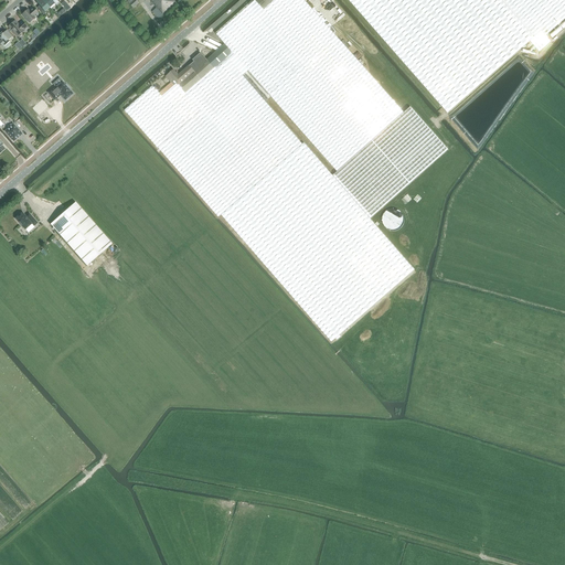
[(50,7),(43,0),(38,0),(36,1),(38,1),(36,2),(41,7),(39,9),(43,16),(46,12),(45,11),(50,7)]
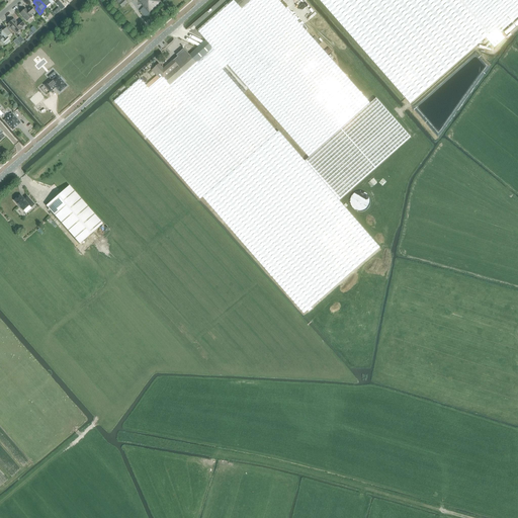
[(137,0),(149,13),(161,2),(159,0),(137,0)]
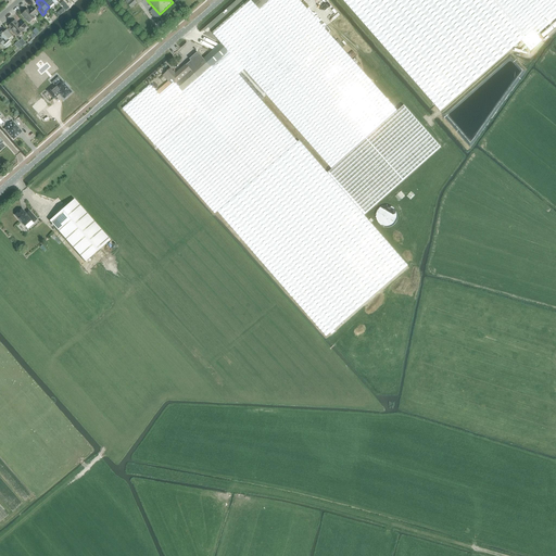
[(287,117),(331,168),(397,111),(383,96),(299,0),(253,0),(252,1),(250,0),(249,0),(212,33),(267,96),(287,117)]
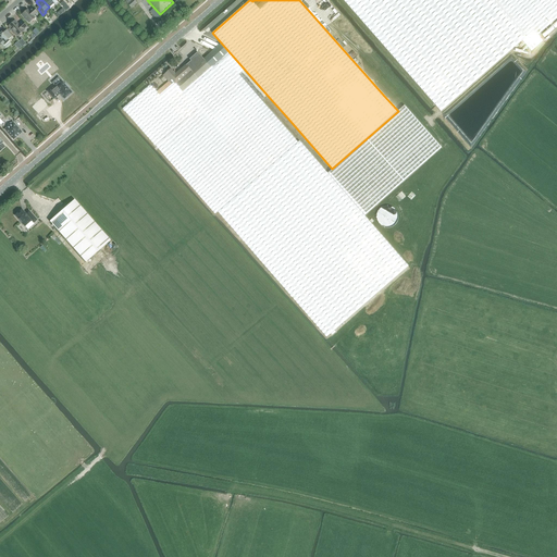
[(556,0),(343,0),(441,111),(522,40),(532,52),(544,41),(539,35),(556,19),(556,0)]
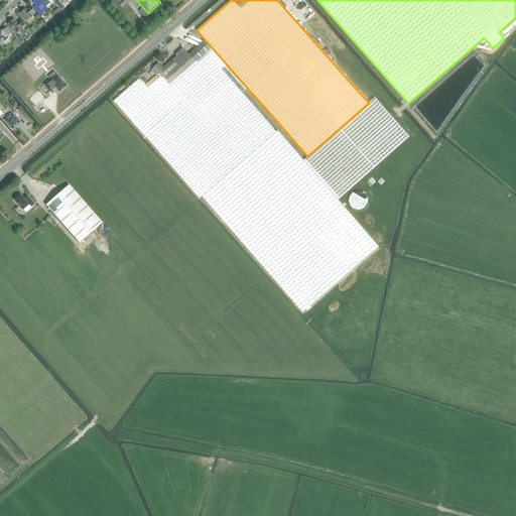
[(20,13),(27,21),(32,16),(31,15),(32,14),(34,12),(35,12),(30,7),(27,10),(25,9),(20,13)]
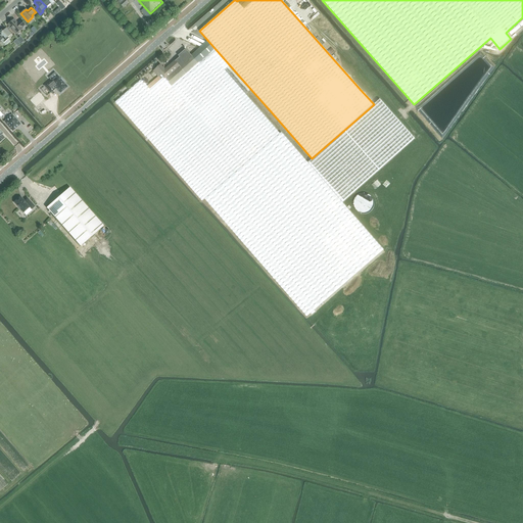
[(14,19),(8,25),(9,26),(11,28),(16,34),(22,29),(21,28),(25,26),(20,20),(17,24),(14,19)]
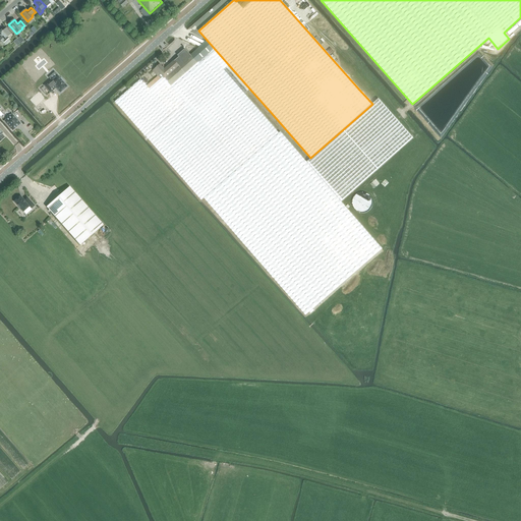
[(0,41),(3,44),(9,39),(8,38),(11,35),(6,29),(1,33),(0,31),(0,41)]
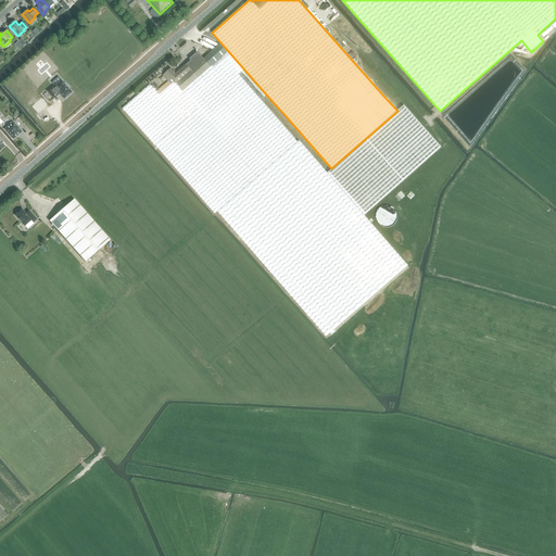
[(407,266),(364,215),(327,173),(299,140),(298,142),(225,58),(230,53),(222,43),(216,48),(204,59),(198,52),(189,59),(191,61),(187,64),(192,71),(177,84),(176,85),(174,81),(160,95),(150,85),(123,109),(155,146),(215,214),(217,212),(326,337),(330,333),(331,335),(336,331),(335,330),(407,266)]
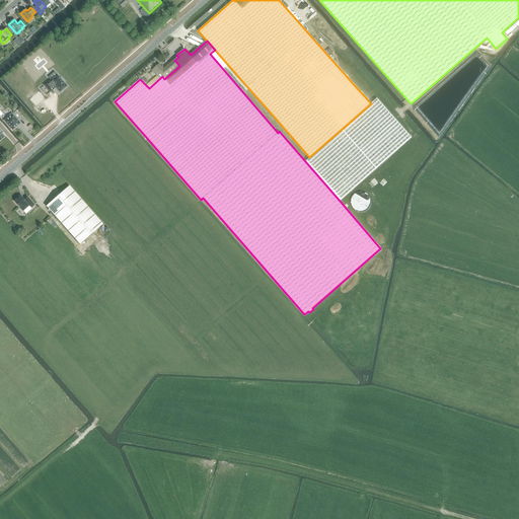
[(179,66),(174,60),(164,69),(162,66),(161,67),(159,64),(154,68),(155,68),(152,70),(157,76),(160,74),(161,74),(165,78),(179,66)]
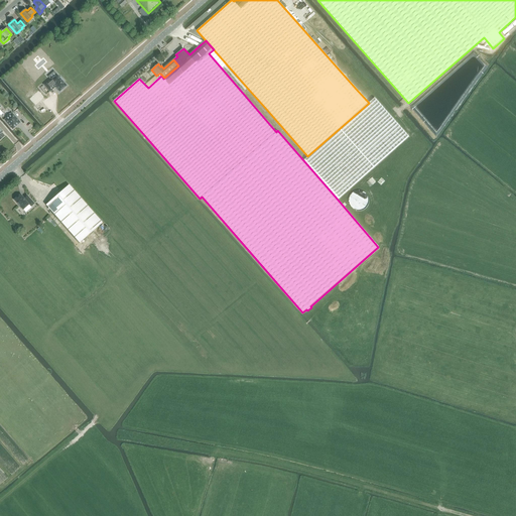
[(56,75),(44,85),(49,92),(54,87),(59,92),(67,86),(62,82),(63,81),(60,78),(59,79),(56,75)]
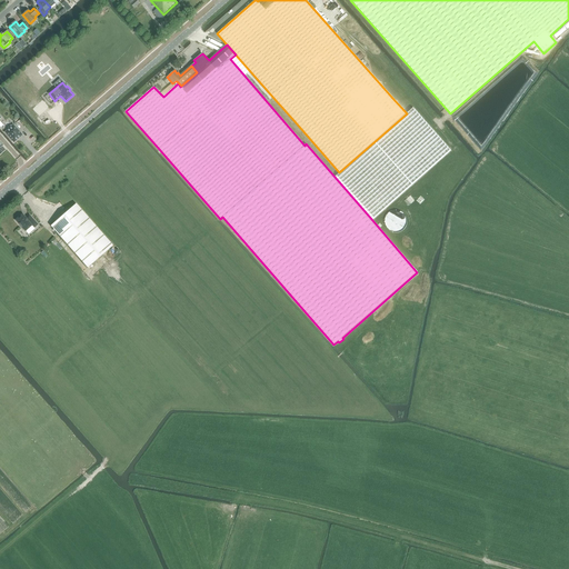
[(339,172),(335,177),(372,220),(451,150),(413,108),(407,113),(339,172)]
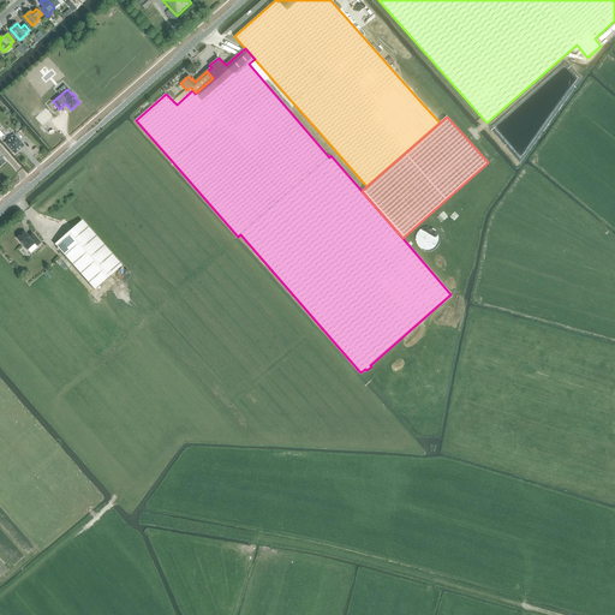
[(9,138),(9,139),(5,143),(15,154),(24,147),(13,136),(11,136),(10,137),(9,138)]
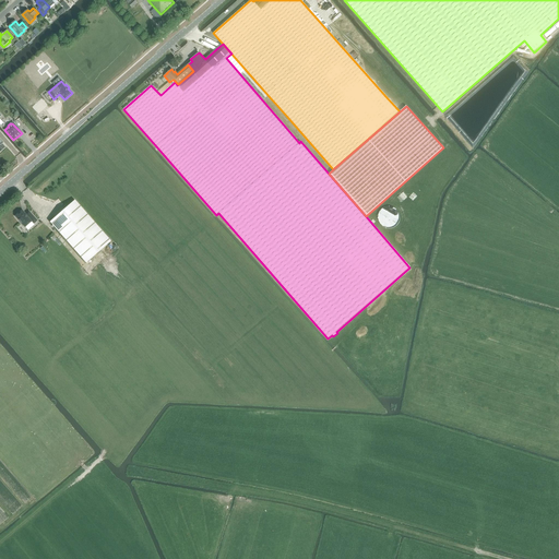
[(50,222),(86,263),(110,241),(74,200),(50,222)]
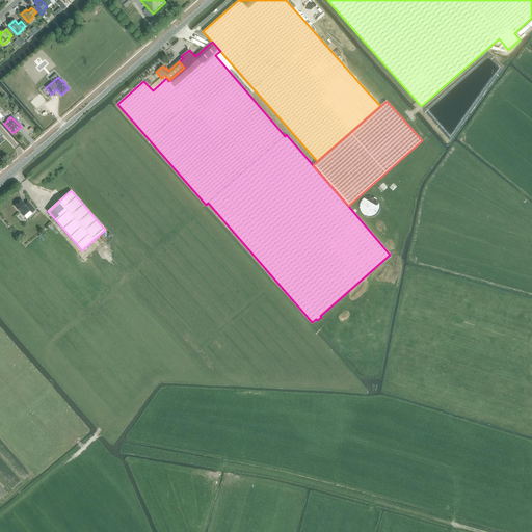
[(21,200),(15,206),(24,216),(27,219),(33,214),(32,213),(35,210),(29,203),(26,206),(21,200)]
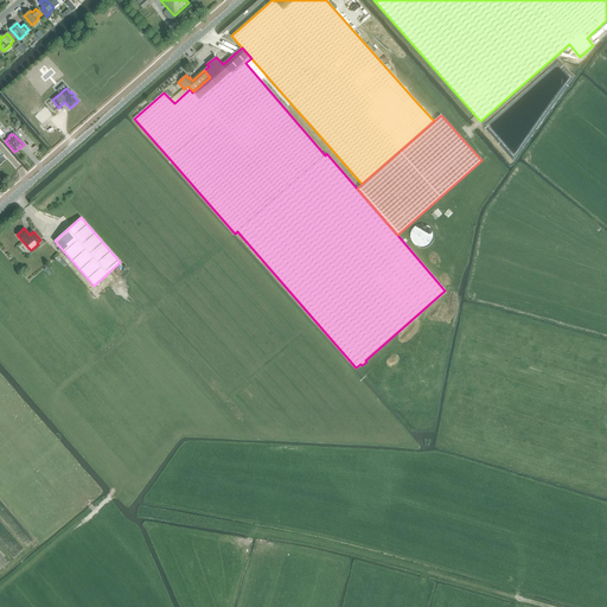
All buildings are outlined.
